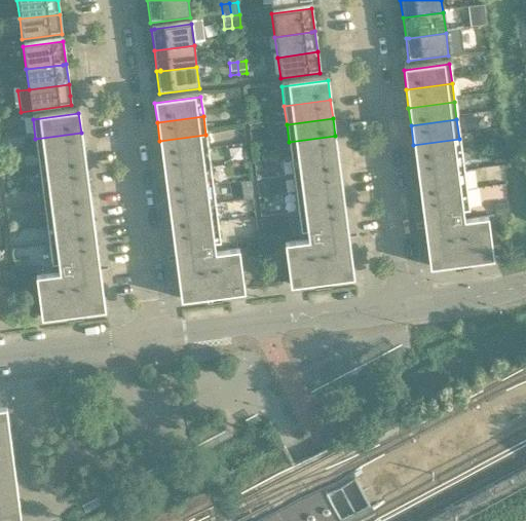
[(81,133),(35,139),(37,156),(83,151),(81,133)]
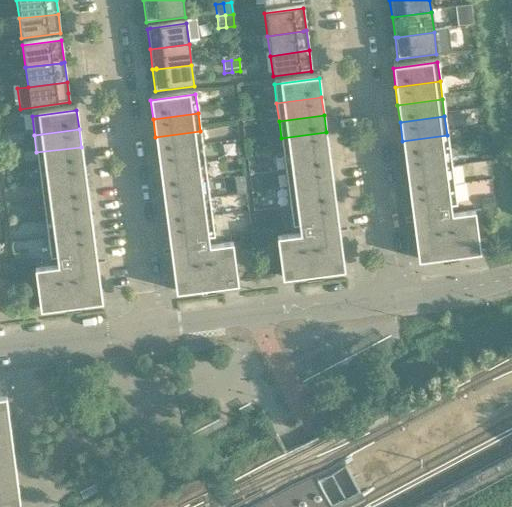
[(200,131),(155,137),(157,154),(161,154),(202,148),(200,131)]
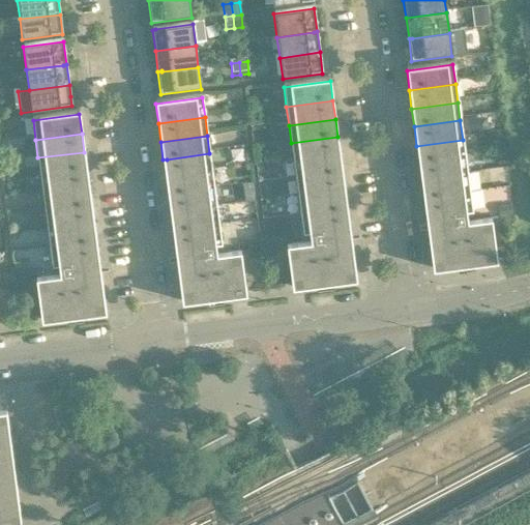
[(337,137),(291,143),(293,163),(340,156),(337,137)]
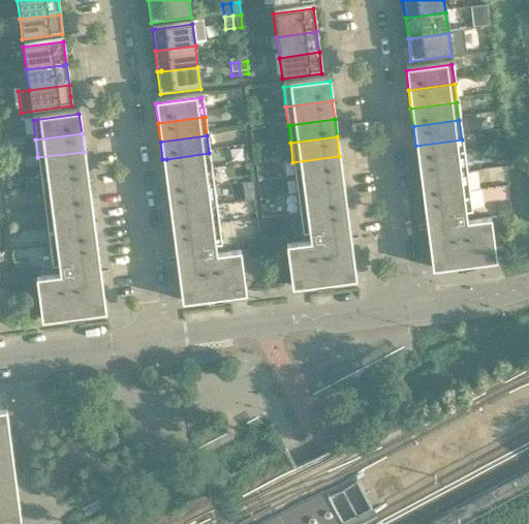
[(464,157),(462,140),(415,146),(417,163),(464,157)]
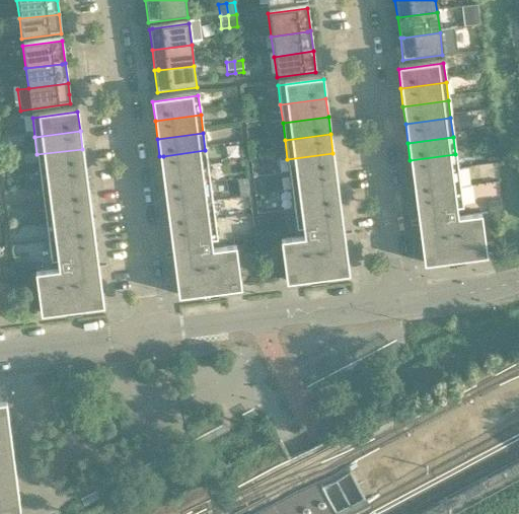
[(82,149),(36,154),(40,172),(85,166),(82,149)]
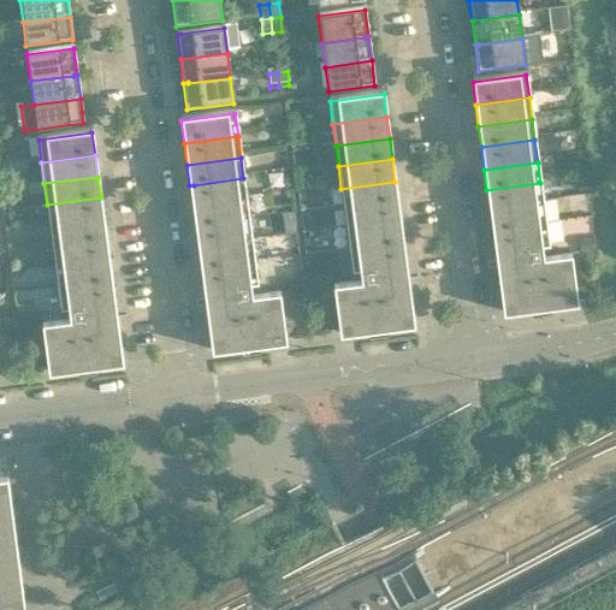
[(243,178),(194,185),(189,185),(193,208),(247,201),(243,178)]
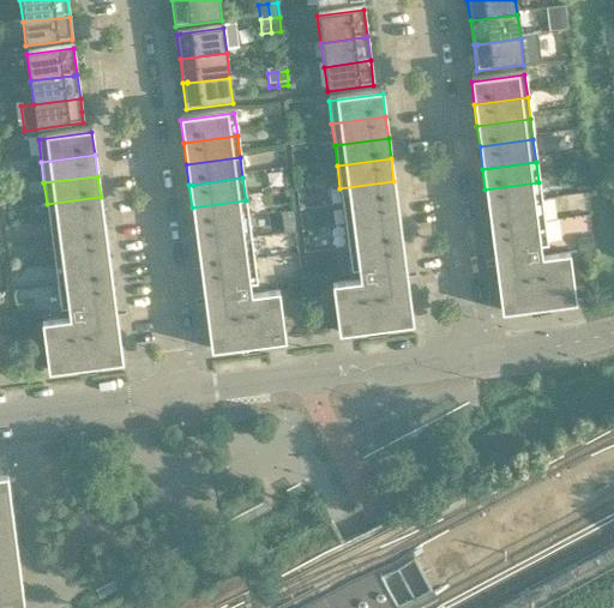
[(393,181),(339,188),(343,209),(396,202),(393,181)]
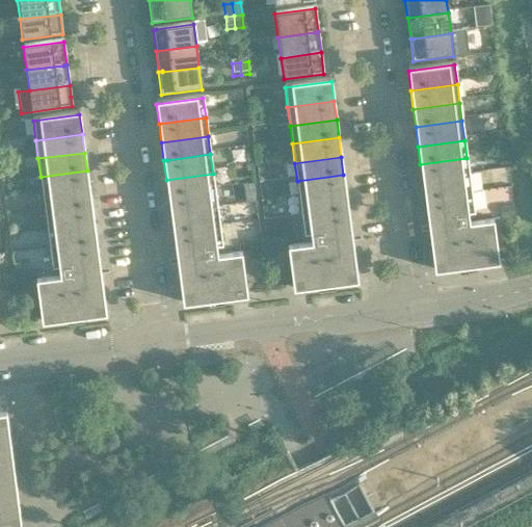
[(470,177),(467,158),(420,164),(423,183),(470,177)]
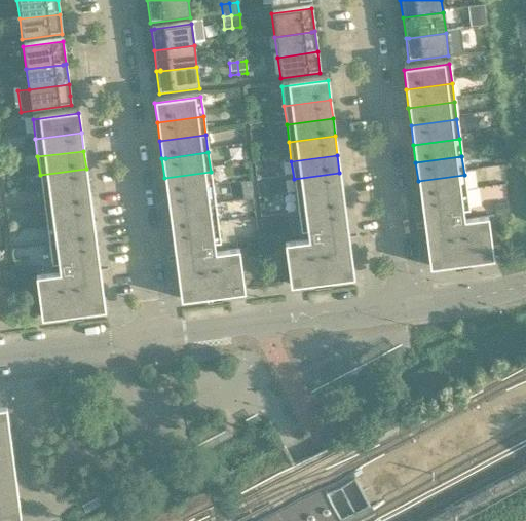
[(86,169),(40,175),(42,193),(88,187),(86,169)]
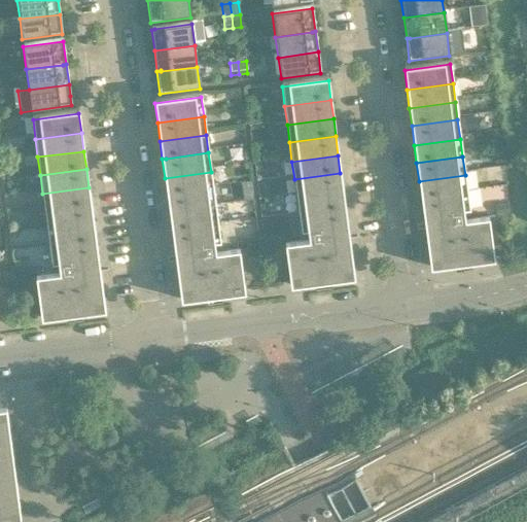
[(211,172),(165,178),(167,196),(213,189),(211,172)]
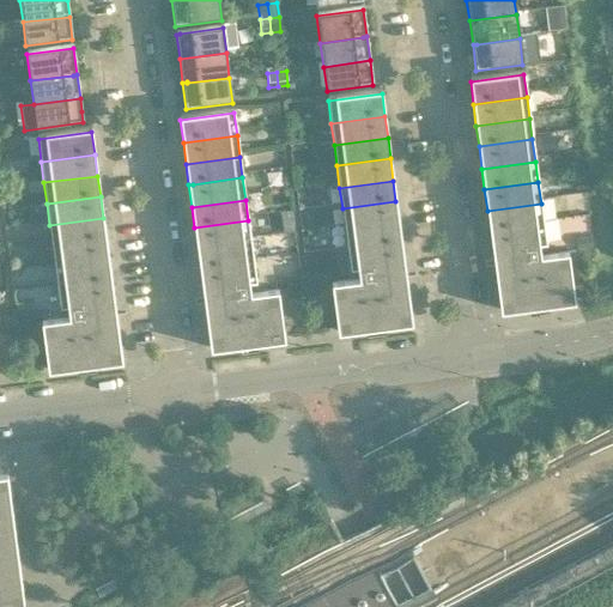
[(395,201),(343,208),(345,229),(399,223),(395,201)]
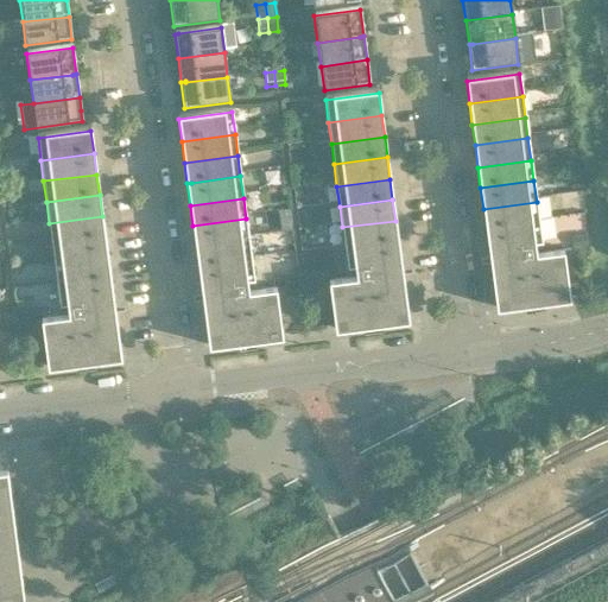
[(539,223),(537,202),(483,209),(486,230),(539,223)]
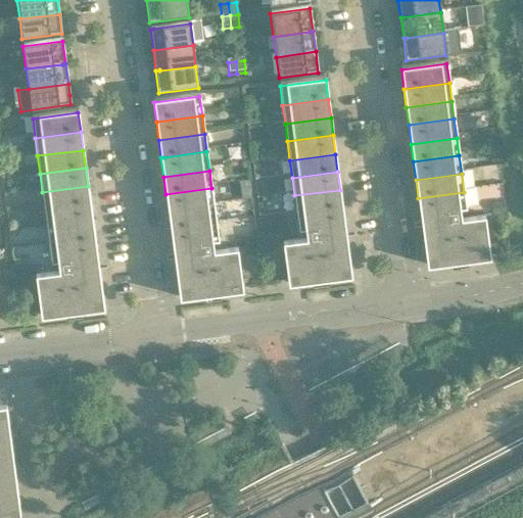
[(88,186),(42,192),(44,210),(90,204),(88,186)]
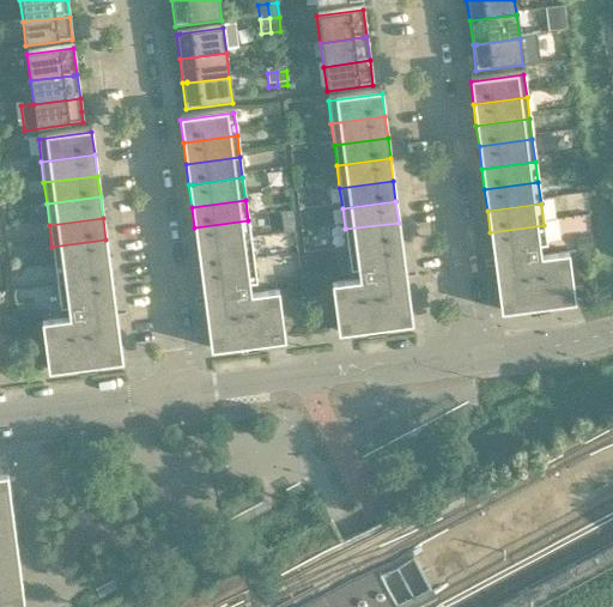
[(248,220),(194,228),(196,249),(250,242),(248,220)]
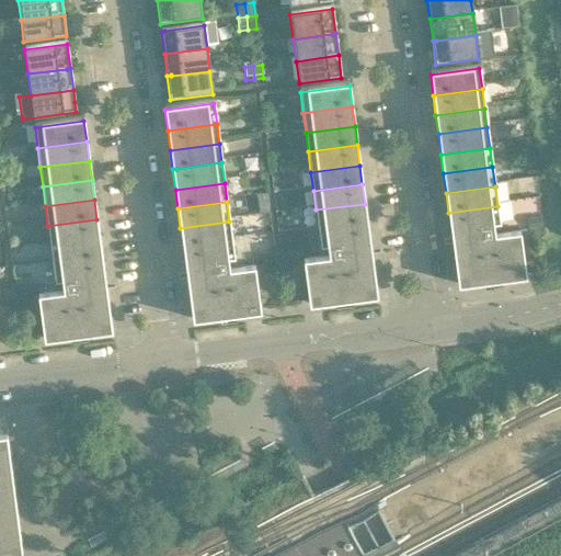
[(268,204),(258,205),(259,217),(270,215),(268,204)]
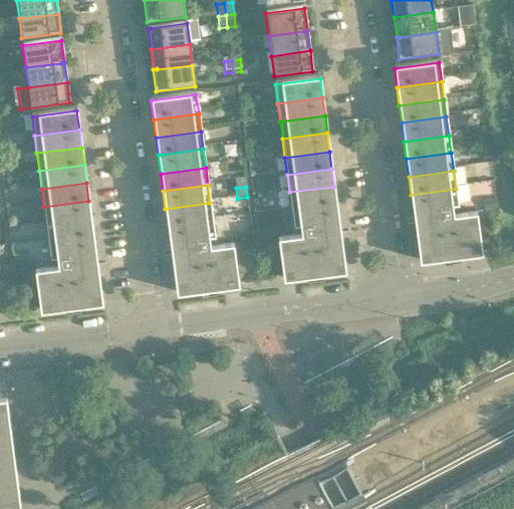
[(334,187),(289,192),(291,211),(336,205),(334,187)]
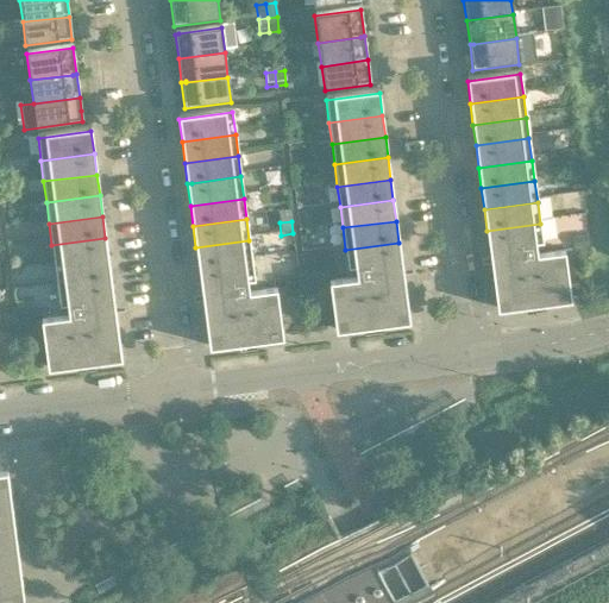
[(542,246),(540,224),(487,231),(489,253),(496,252),(535,246),(542,246)]
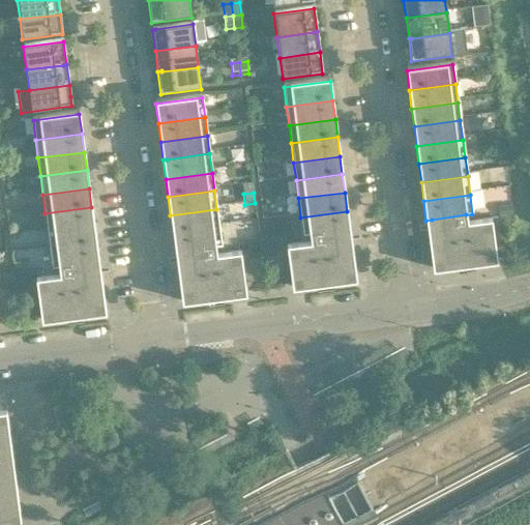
[(360,220),(357,196),(348,197),(351,221),(360,220)]
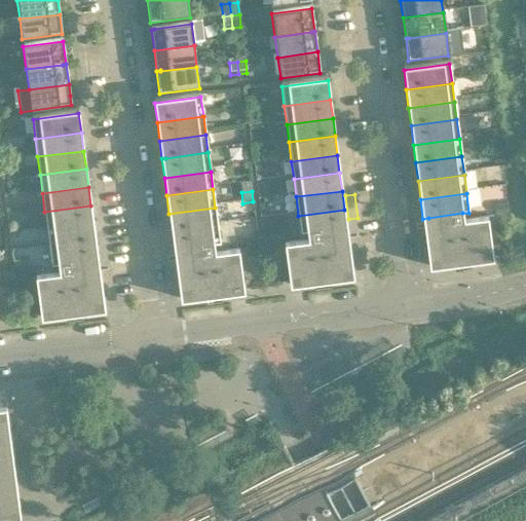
[(90,206),(44,212),(47,229),(94,223),(90,206)]
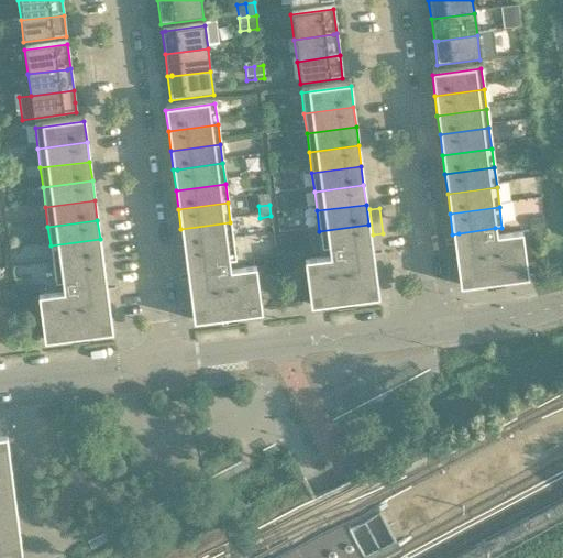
[(541,221),(529,223),(530,234),(534,233),(543,233),(541,221)]
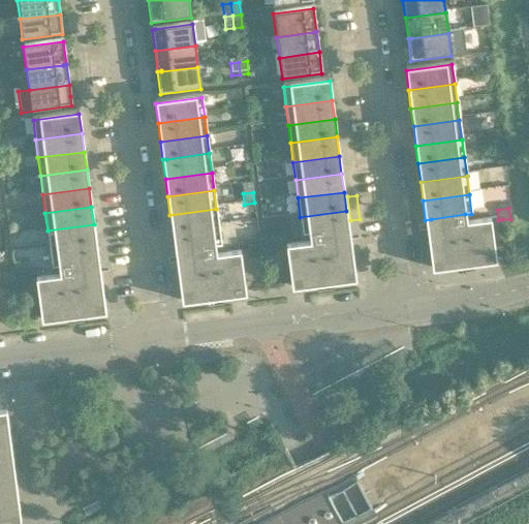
[(216,209),(169,215),(173,234),(219,227),(216,209)]
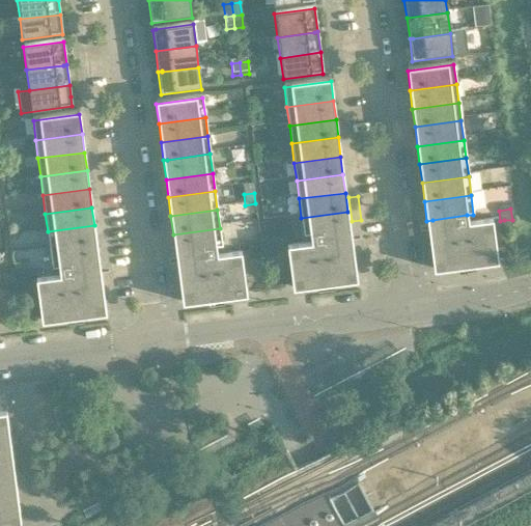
[(347,212),(301,218),(304,237),(310,237),(344,231),(350,230),(347,212)]
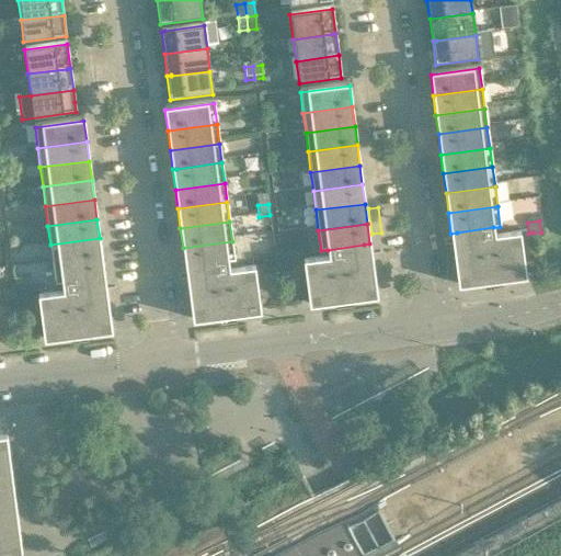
[(526,280),(521,235),(494,238),(493,227),(457,233),(458,242),(453,244),(458,290),(526,280)]
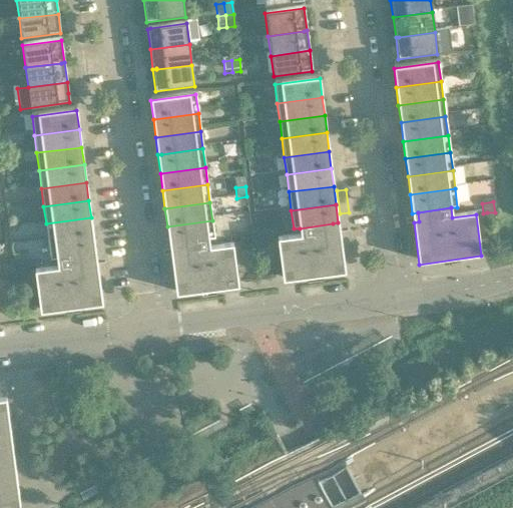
[(91,217),(46,223),(48,242),(93,236),(91,217)]
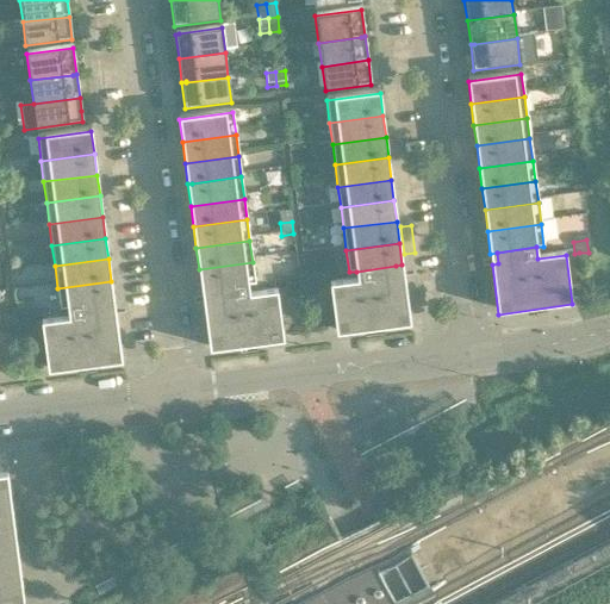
[(253,262),(199,269),(201,291),(207,291),(248,285),(255,285),(253,262)]
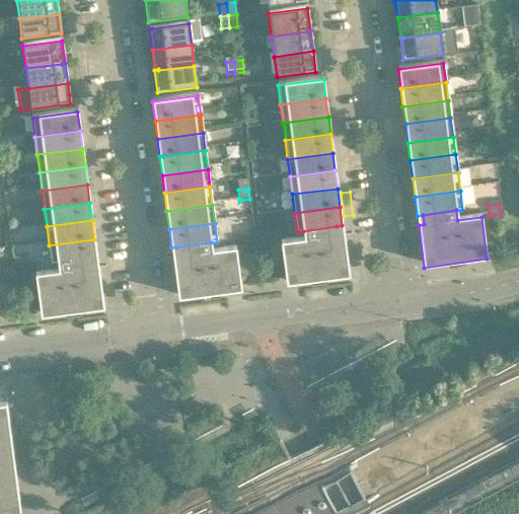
[(337,226),(303,231),(304,240),(281,243),(286,285),(349,277),(344,235),(339,235),(337,226)]
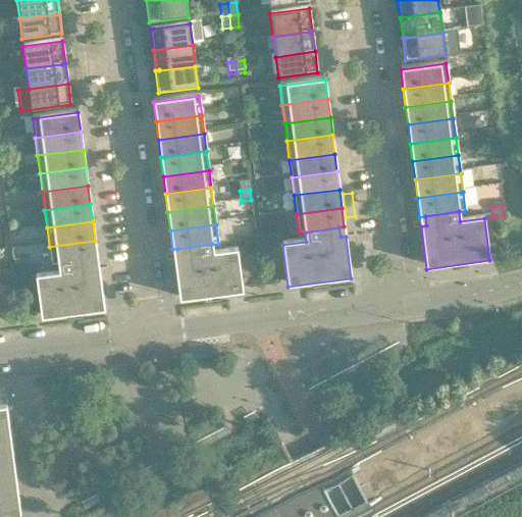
[(97,259),(95,241),(49,247),(52,265),(92,260),(97,259)]
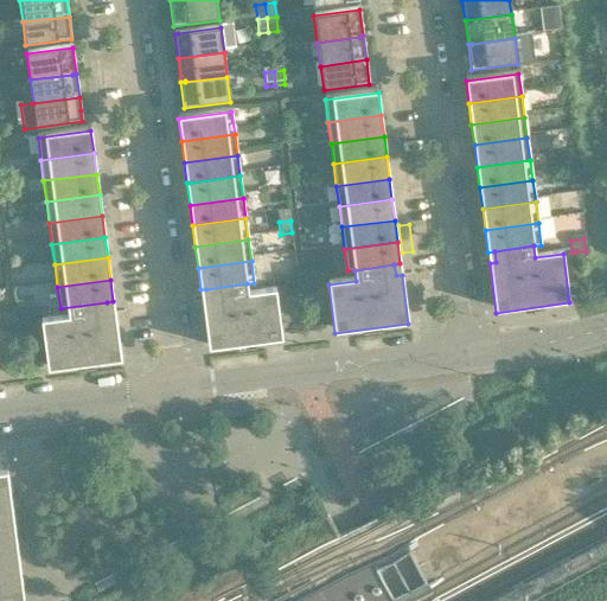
[(247,283),(206,289),(209,300),(202,301),(209,350),(282,340),(276,291),(248,295),(247,283)]
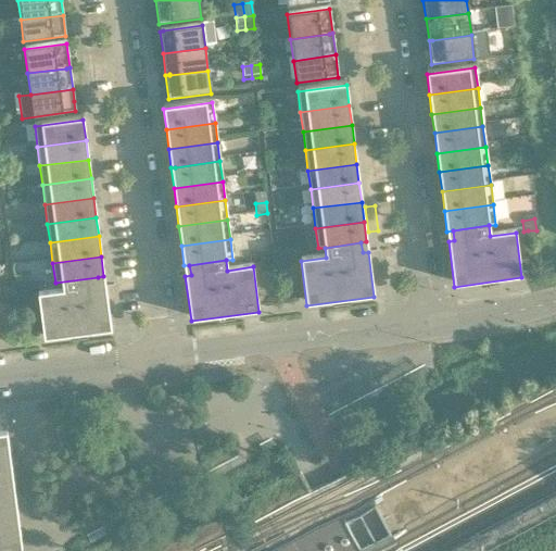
[(111,332),(105,287),(99,287),(98,277),(55,283),(55,284),(43,286),(45,295),(38,296),(43,340),(111,332)]
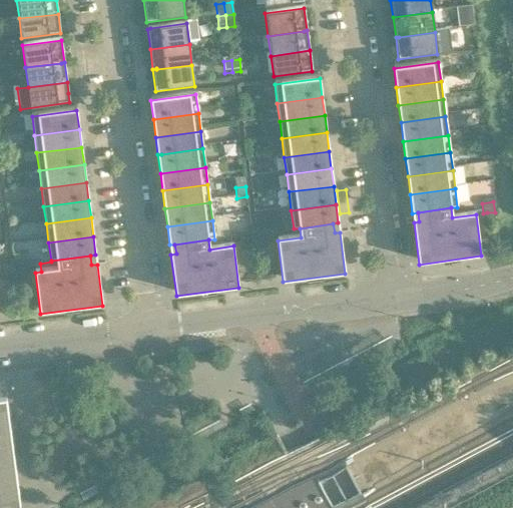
[(20,507),(6,399),(0,400),(0,507),(20,507)]
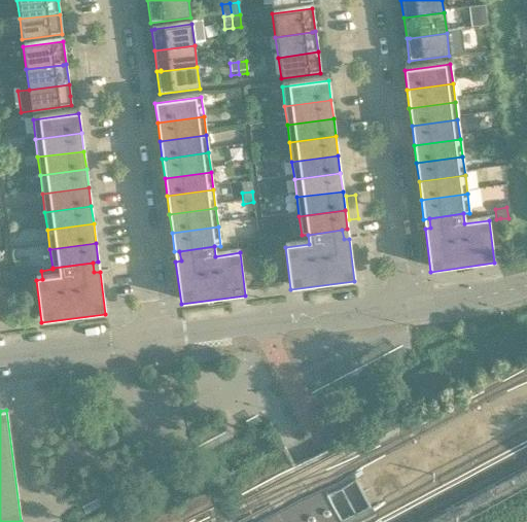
[(338,521),(325,497),(314,476),(275,496),(286,516),(276,521),(338,521)]
